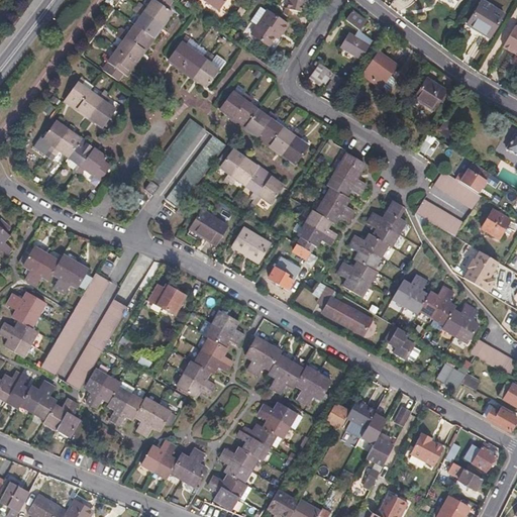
[(168,8),(154,0),(152,0),(147,8),(142,5),(139,9),(162,25),(172,11),(168,8)]
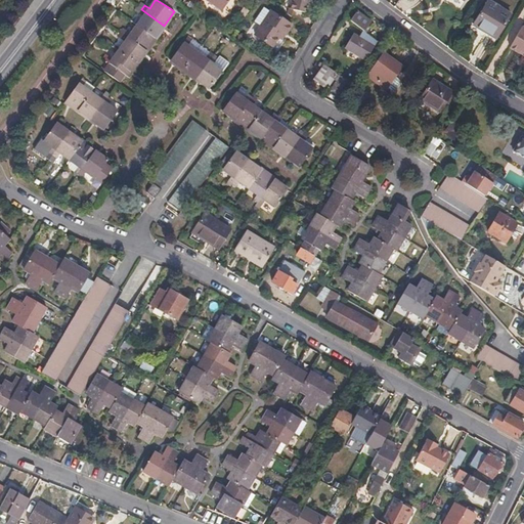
[(175,0),(157,0),(170,8),(175,0)]
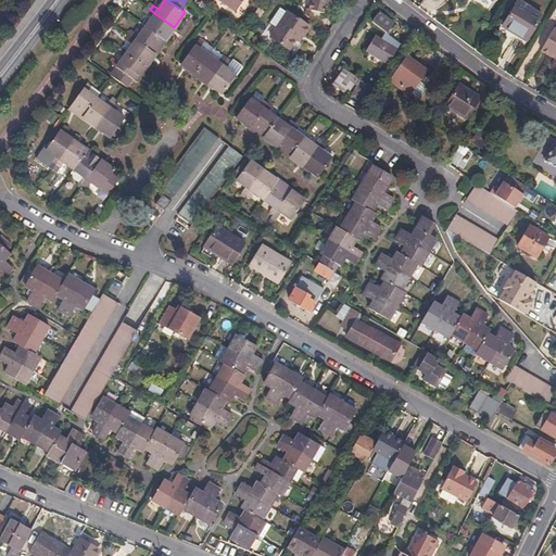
[(217,0),(234,11),(240,0),(217,0)]
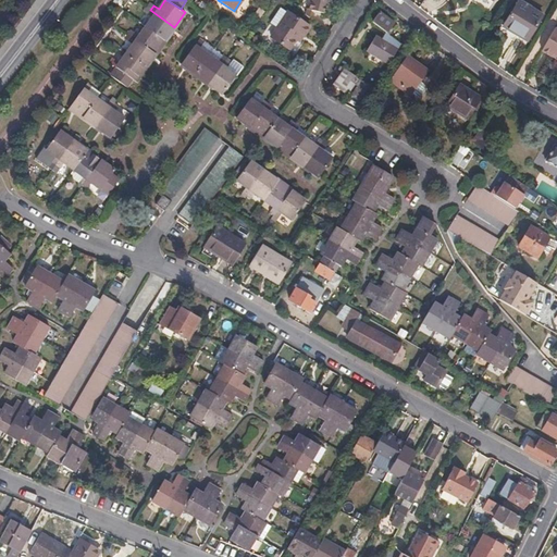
[(309,0),(306,10),(320,14),(323,4),(330,7),(332,0),(309,0)]
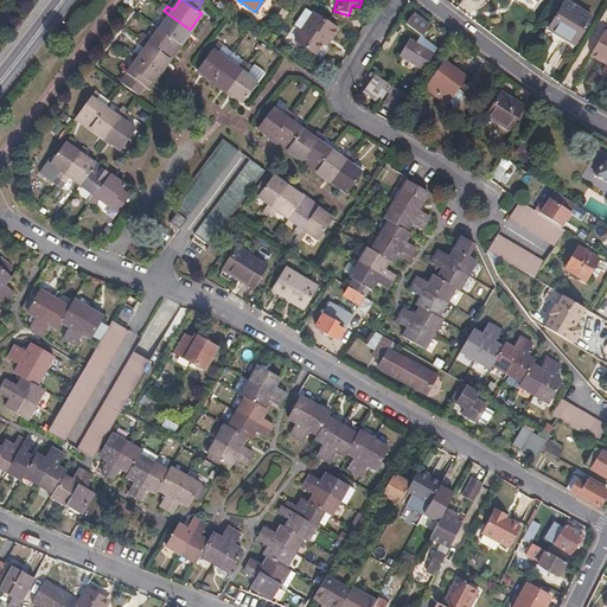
[(564,37),(562,42),(573,48),(592,17),(566,0),(549,27),(564,37)]
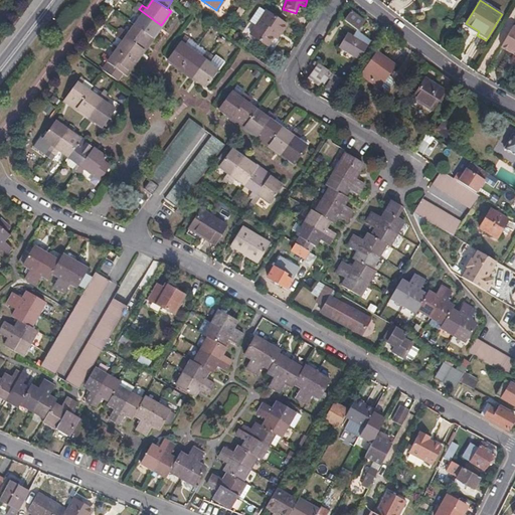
[(255,24),(266,11),(261,7),(250,20),(255,24)]
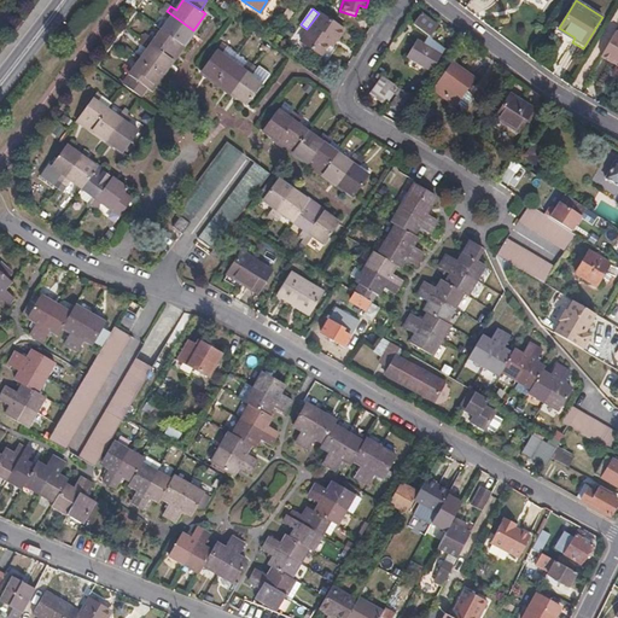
[(193,30),(167,11),(163,16),(169,21),(162,30),(182,45),(193,30)]
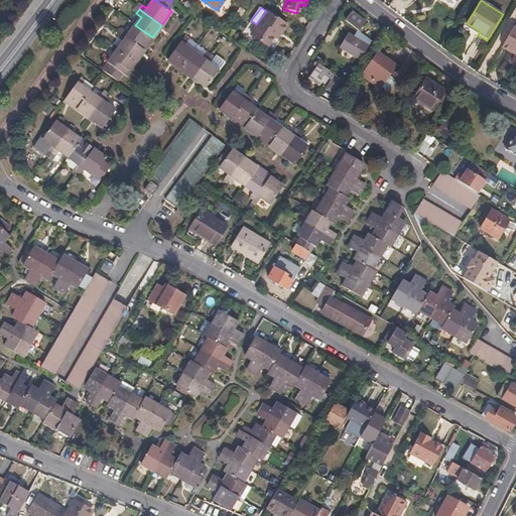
[(276,31),(280,33),(286,25),(266,11),(256,24),(250,33),(266,45),(272,36),(276,31)]
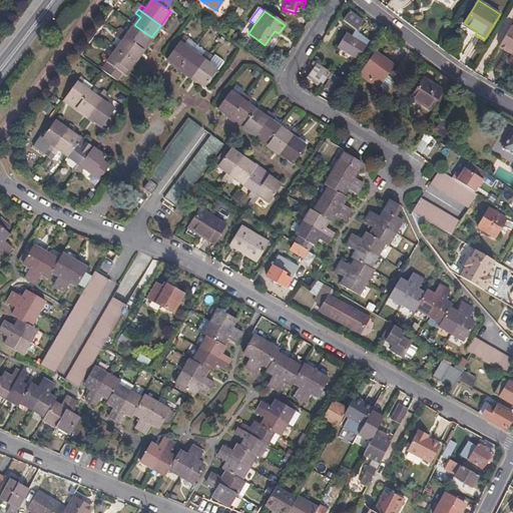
[(343,20),(356,29),(363,21),(350,11),(343,20)]
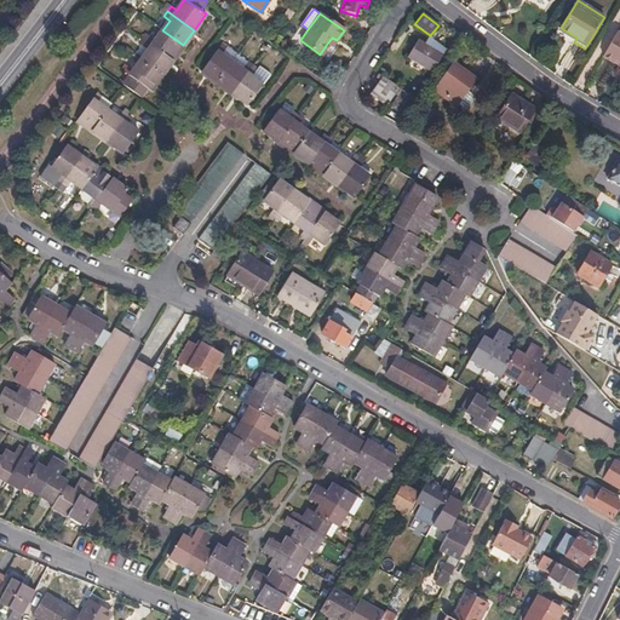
[(572,45),(574,42),(577,38),(561,28),(556,35),(572,45)]
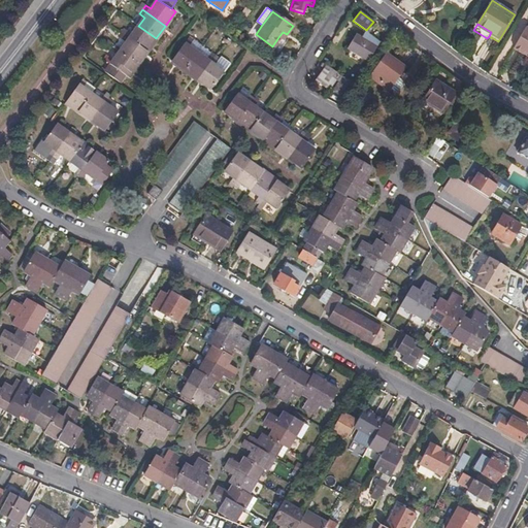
[(527,25),(527,26),(526,25),(514,46),(523,52),(525,50),(527,52),(527,25)]
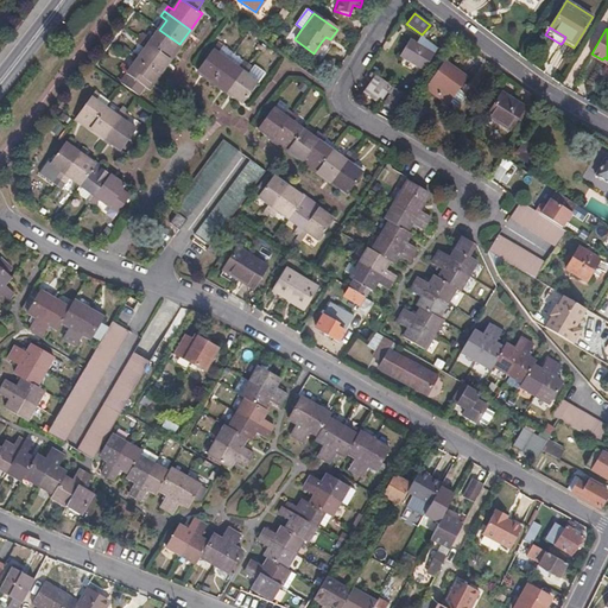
[(179,44),(159,30),(152,39),(146,35),(143,39),(169,59),(179,44)]
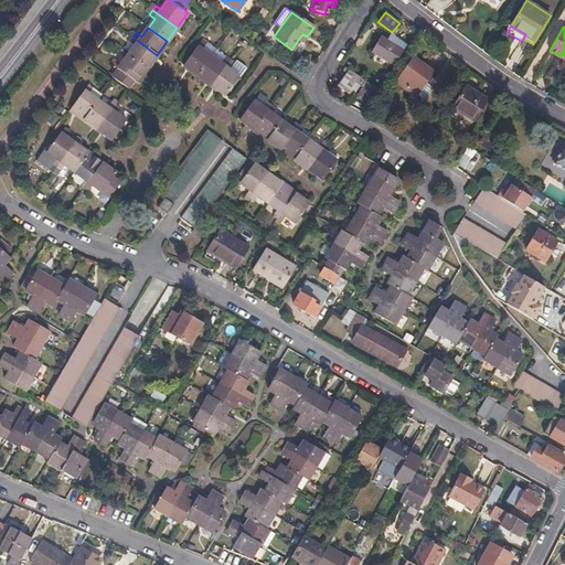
[(417,41),(423,33),(417,29),(412,36),(417,41)]
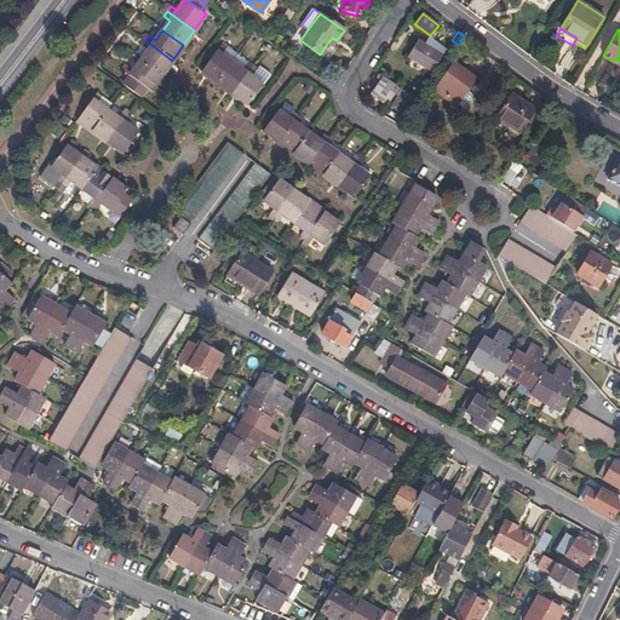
[(172,61),(145,40),(142,45),(148,50),(141,61),(161,75),(172,61)]
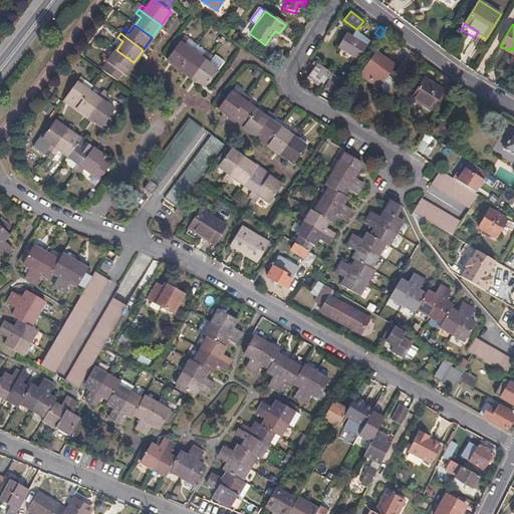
[(357,57),(365,45),(347,34),(339,47),(357,57)]
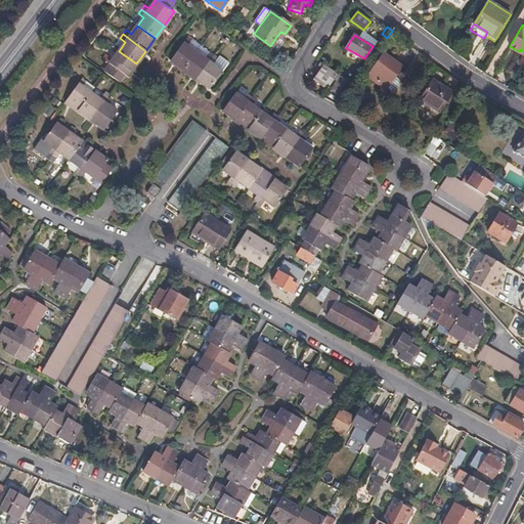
[(183,70),(195,52),(186,45),(190,41),(186,38),(170,60),(175,64),(183,70)]
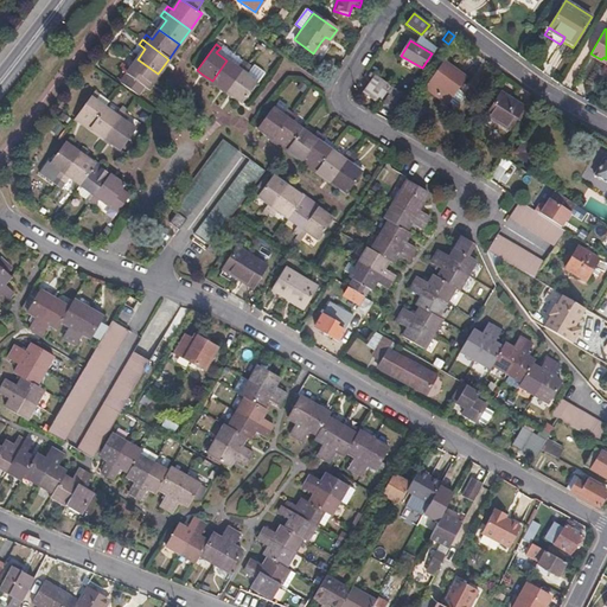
[(216,52),(227,61),(232,53),(222,45),(221,48),(216,52)]
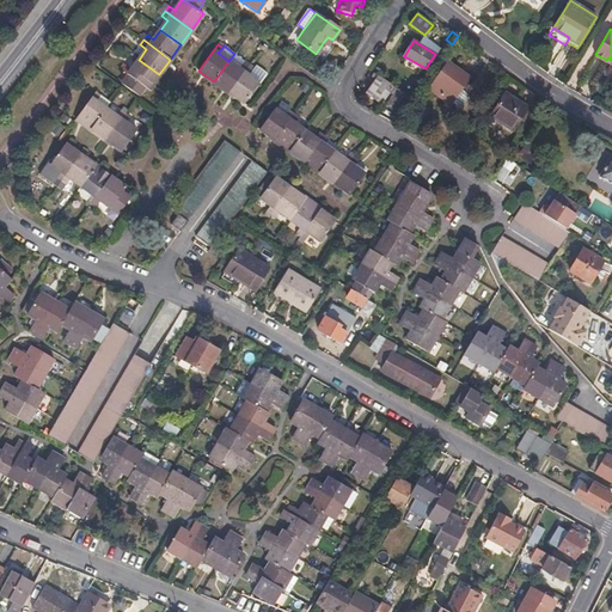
[(244,61),(234,54),(228,61),(238,68),(243,62),(244,61)]
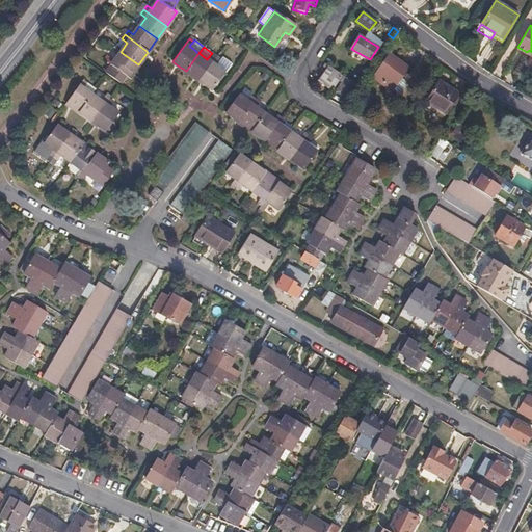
[(138,64),(121,52),(114,60),(108,56),(105,59),(129,77),(138,64)]
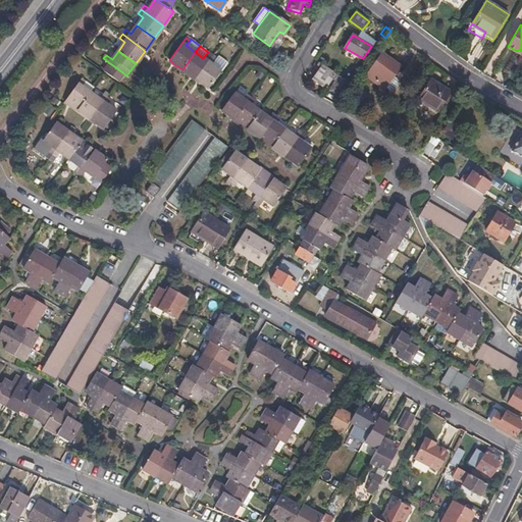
[(203,58),(195,52),(183,69),(191,76),(195,79),(212,56),(207,53),(203,58)]
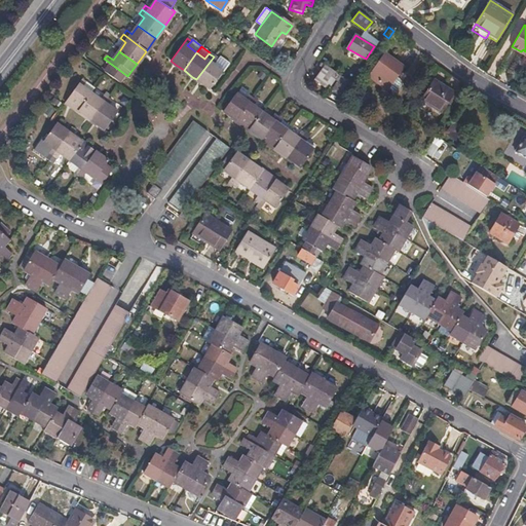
[(395,78),(403,67),(385,53),(369,76),(387,88),(395,78)]
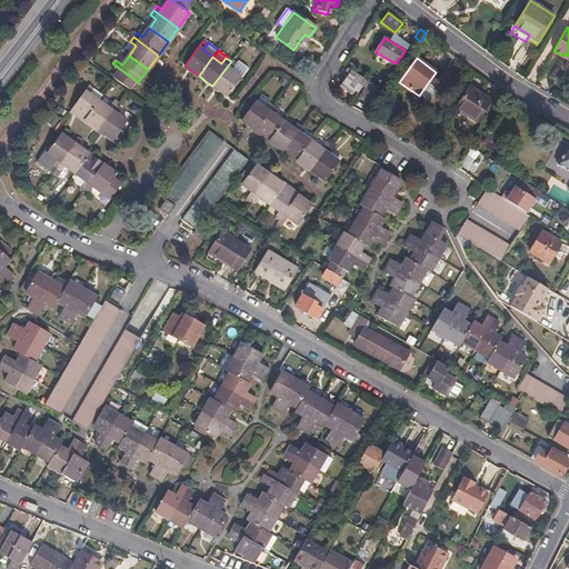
[(236,65),(231,61),(212,86),(218,90),(227,96),(240,78),(231,70),(236,65)]
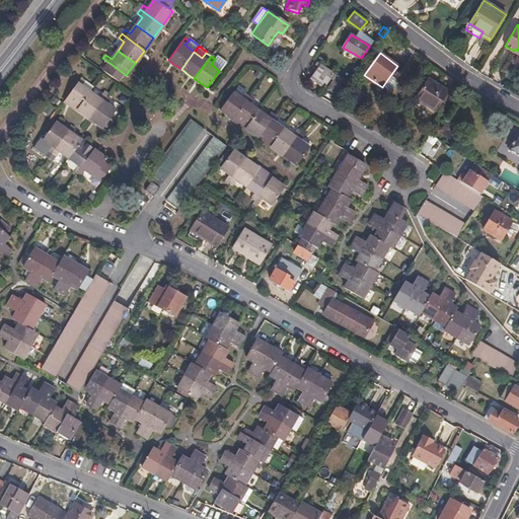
[(215,58),(211,64),(219,71),(224,65),(215,58)]
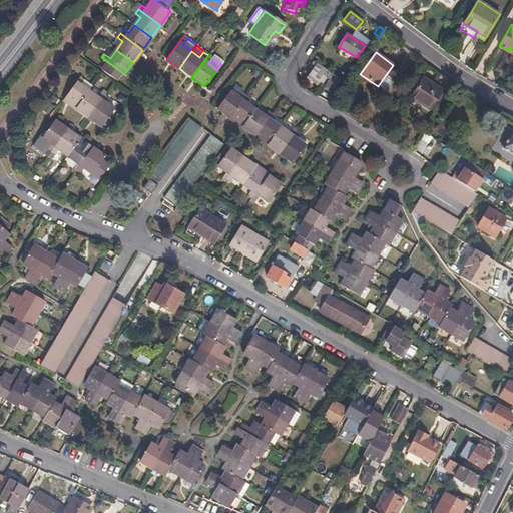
[(326,76),(330,71),(318,63),(315,66),(307,78),(319,86),(326,76)]
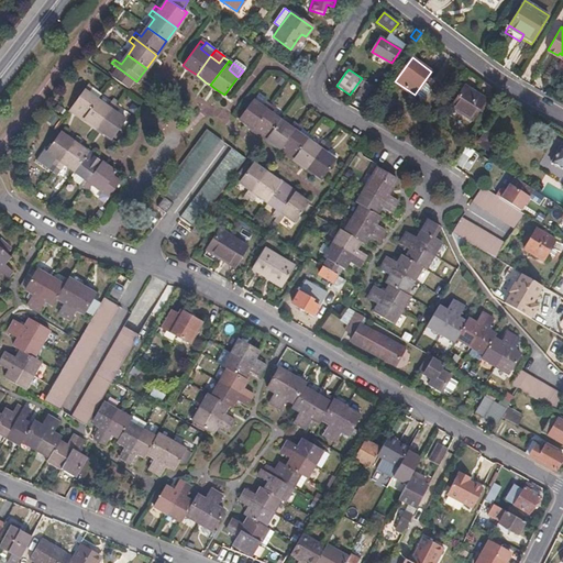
[(430,89),(422,84),(415,95),(422,100),(430,89)]
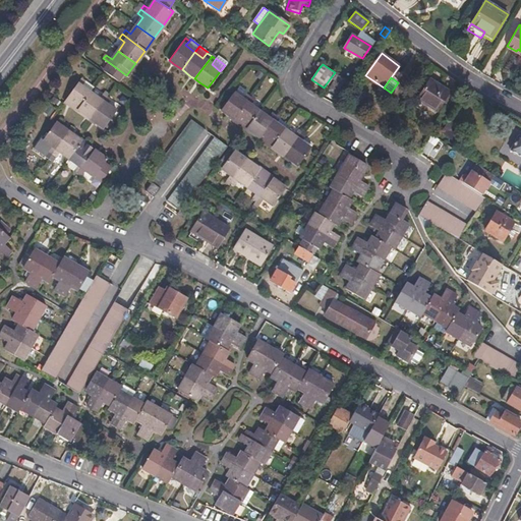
[(65,101),(77,110),(90,93),(94,87),(85,80),(81,78),(65,101)]
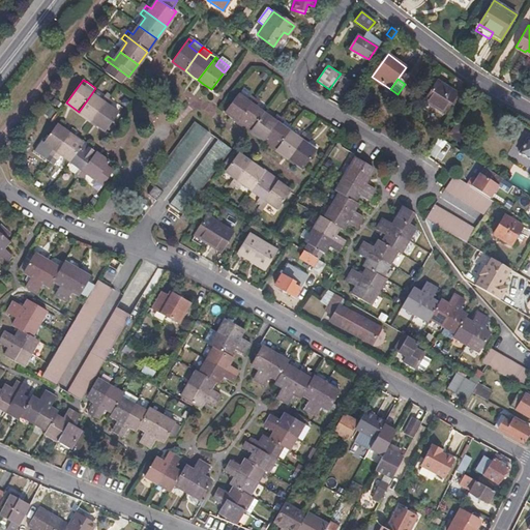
[(340,81),(332,92),(339,96),(346,86),(340,81)]
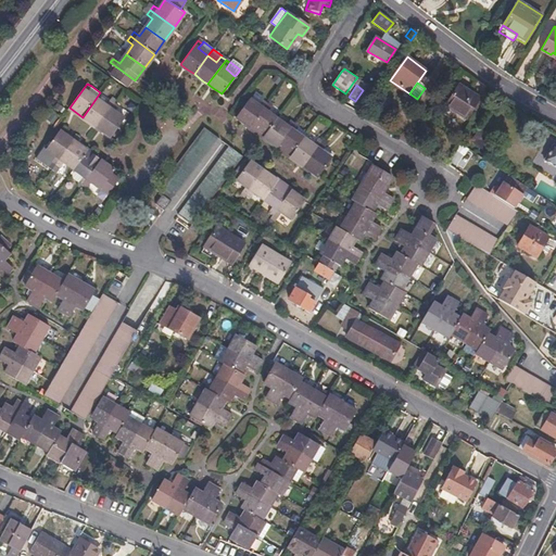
[(445,105),(465,118),(479,97),(459,85),(445,105)]
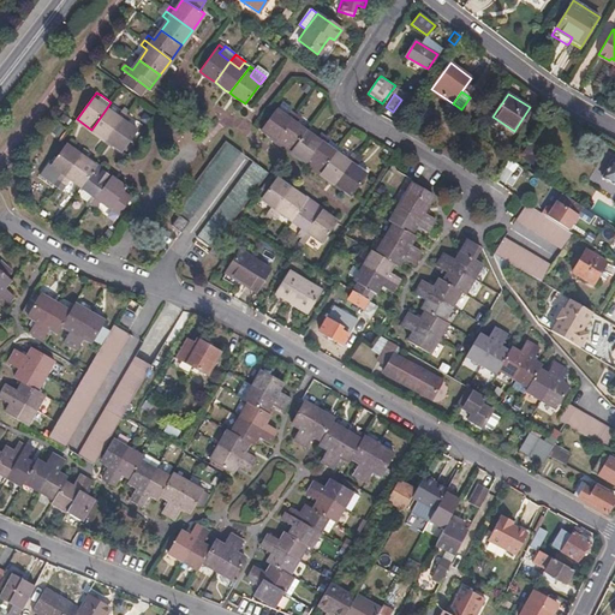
[(91,130),(107,141),(125,114),(120,112),(117,117),(106,109),(91,130)]
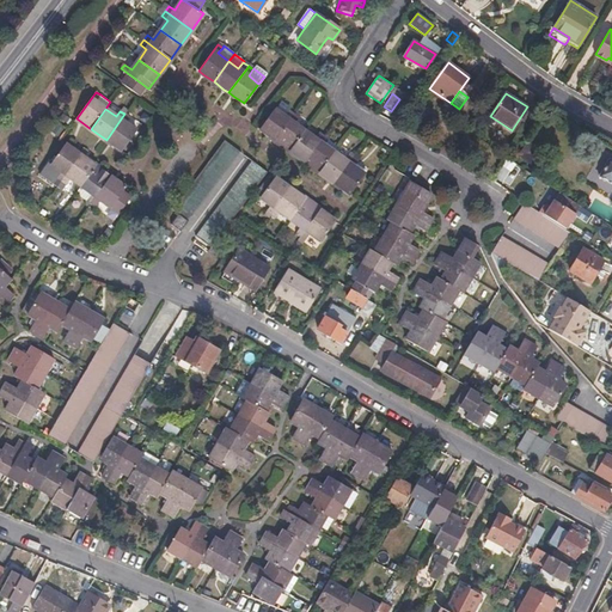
[(275,140),(294,114),(289,111),(285,116),(274,109),(259,129),(275,140)]
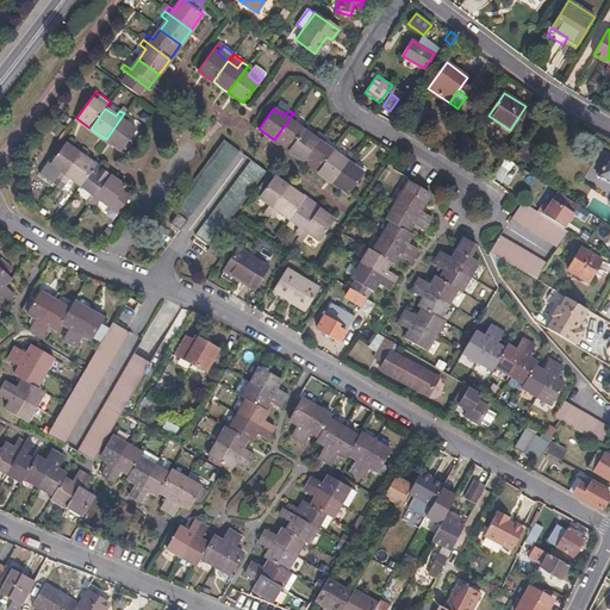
[(124,113),(106,139),(122,151),(136,131),(125,123),(129,118),(124,113)]
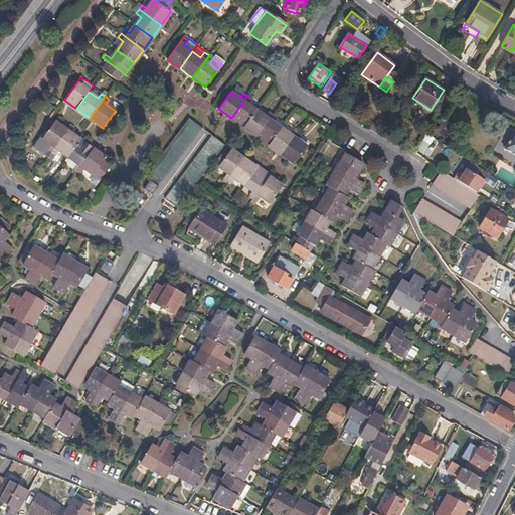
[(251,100),(247,96),(231,118),(243,126),(255,110),(248,104),(251,100)]
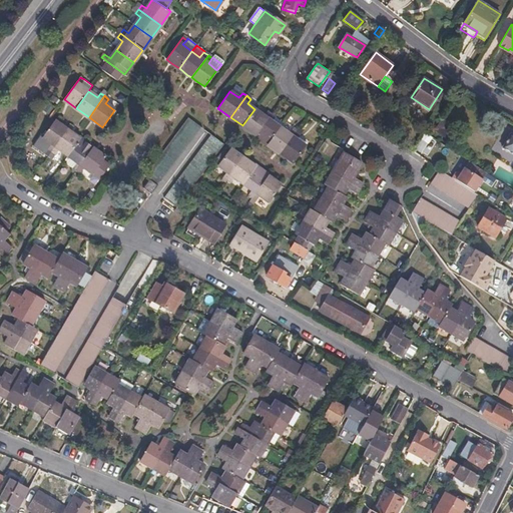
[(264,115),(254,109),(242,125),(257,136),(272,114),(268,111),(264,115)]
